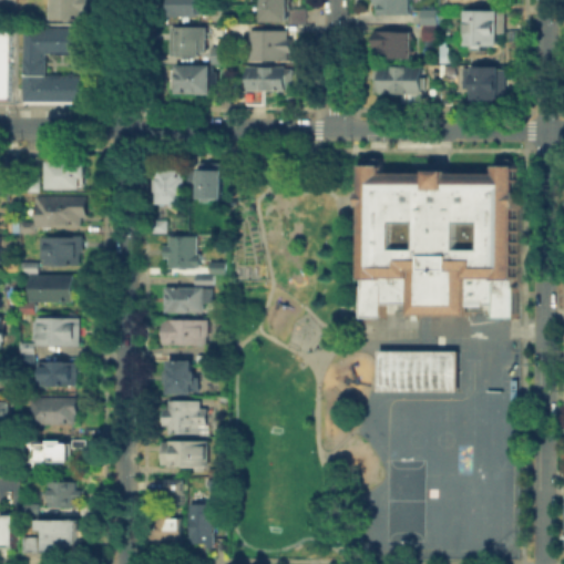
[(89,0),(89,12),(84,12),(84,20),(50,20),(50,0),(89,0)]
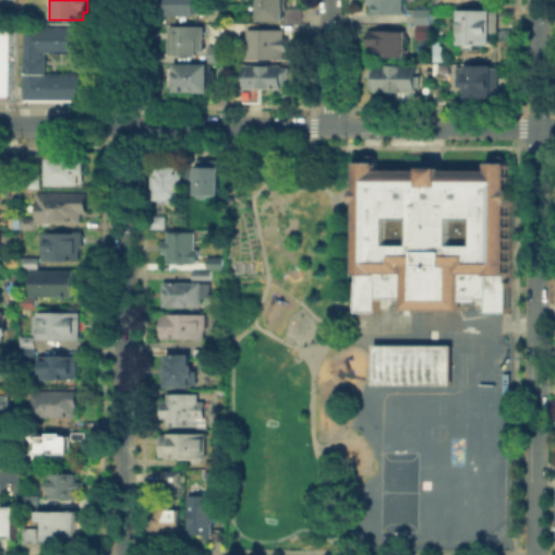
[(172,0),(201,0),(201,20),(172,20),(172,0)]
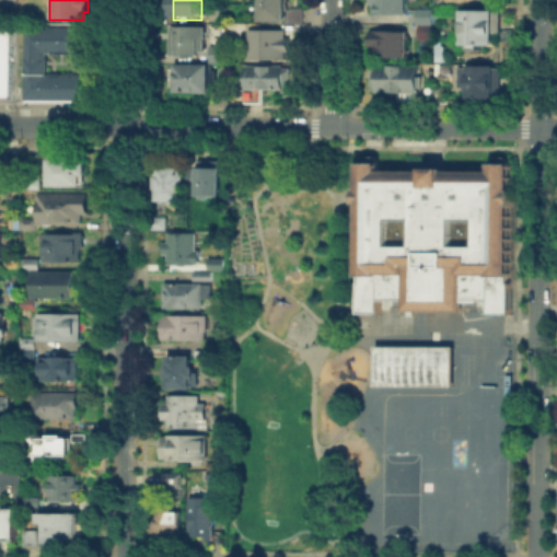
[(262,24),(262,0),(289,0),(289,24),(262,24)]
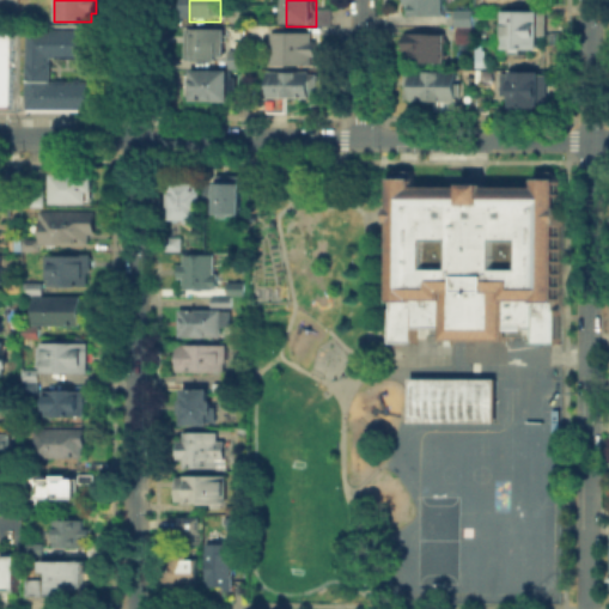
[(402,0),(402,6),(405,6),(405,16),(440,16),(440,0),(402,0)]
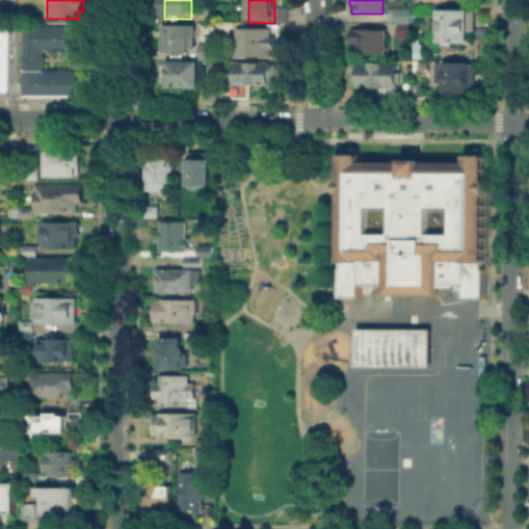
[(393,9),(393,24),(394,24),(408,24),(408,9),(393,9)]
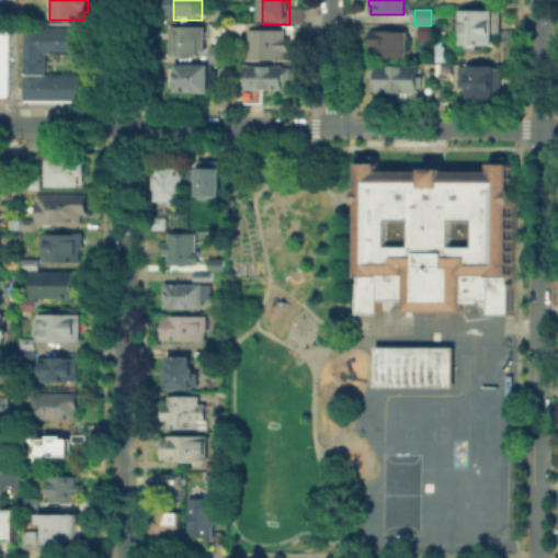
[(454,34),(460,34),(462,18),(499,18),(499,44),(491,44),(491,53),(454,53),(454,34)]
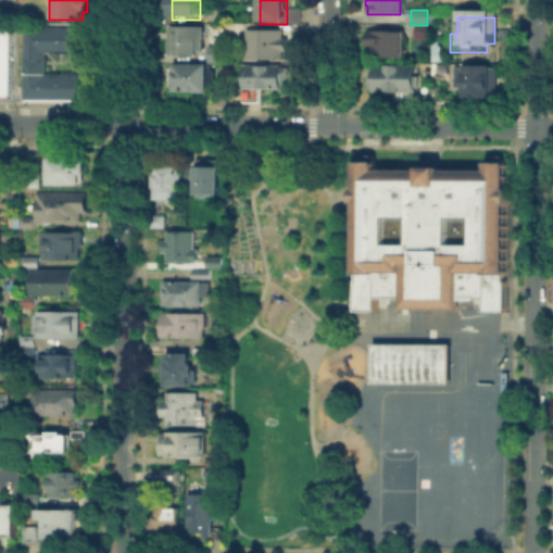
[(0,25),(10,26),(10,102),(0,102),(0,25)]
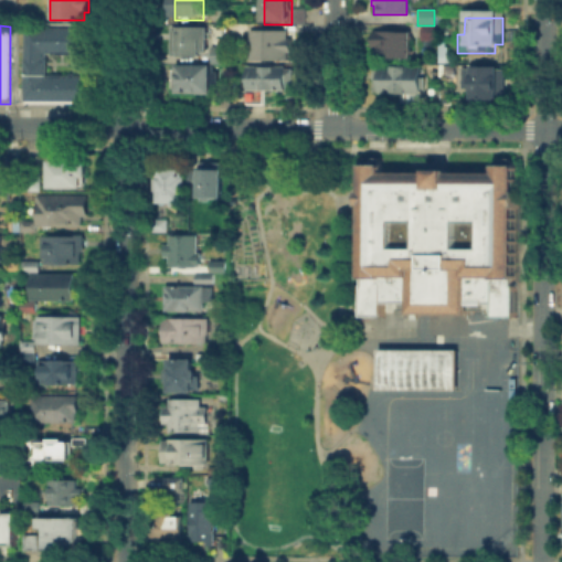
[(419,42),(434,42),(434,25),(419,25),(419,42)]
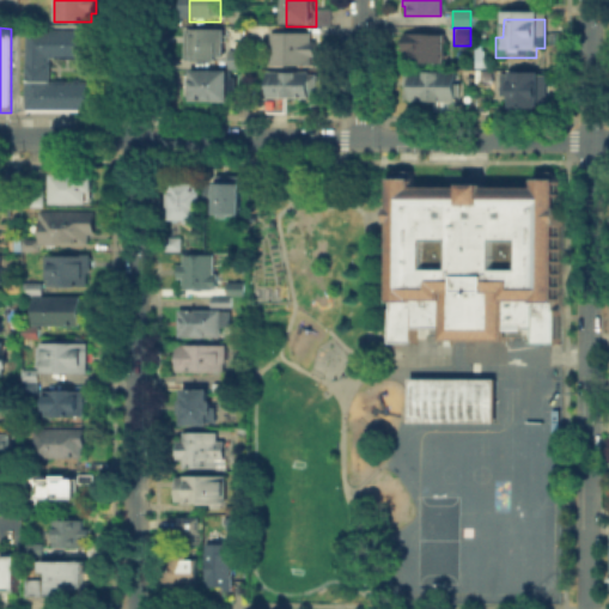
[(109,31),(109,60),(48,60),(48,66),(52,66),(52,83),(110,83),(110,113),(16,113),(16,96),(23,96),(23,31),(109,31)]
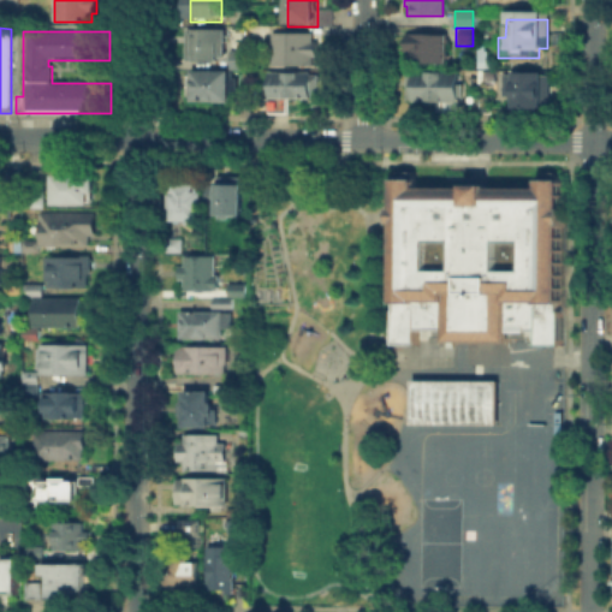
[(403,34),(443,34),(443,65),(406,65),(406,54),(403,54),(403,34)]
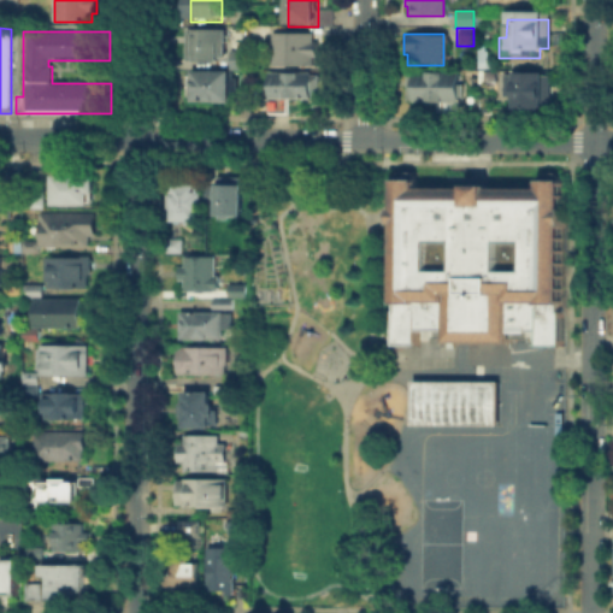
[(227,35),(227,64),(189,63),(189,35),(227,35)]
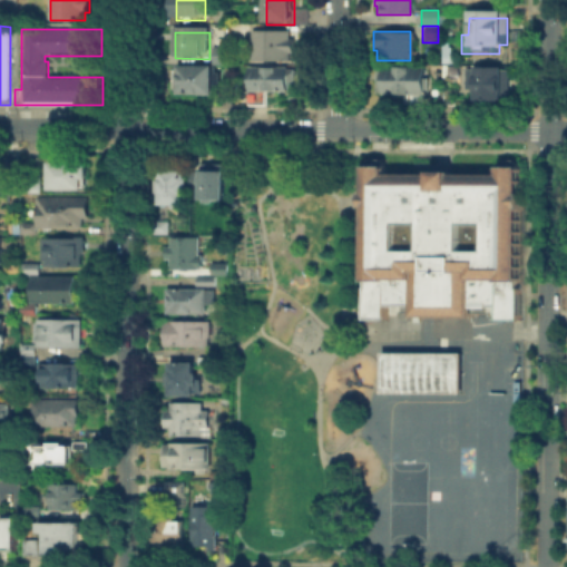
[(293,37),(293,65),(254,65),(255,36),(293,37)]
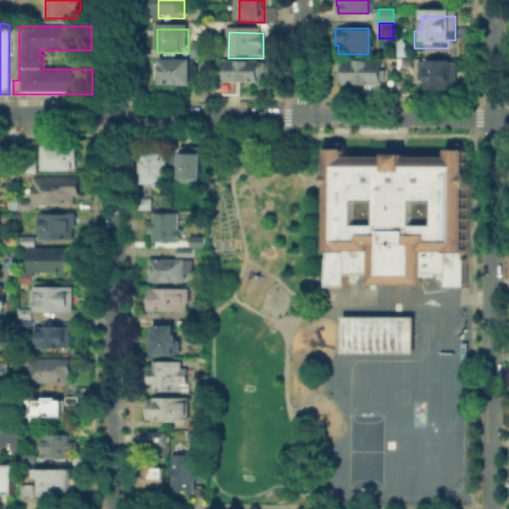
[(194,49),(208,49),(208,61),(194,61),(194,49)]
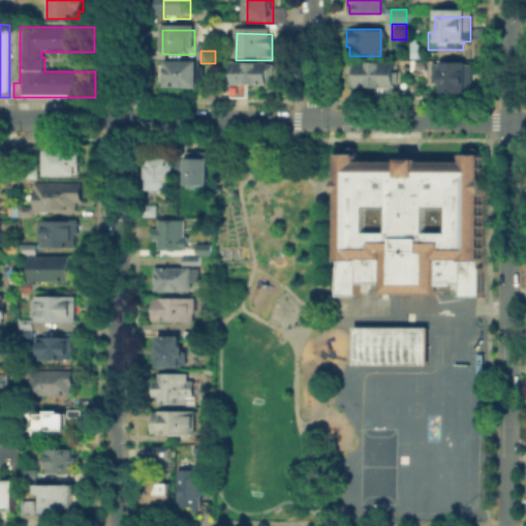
[(352,90),(352,66),(393,66),(393,91),(352,90)]
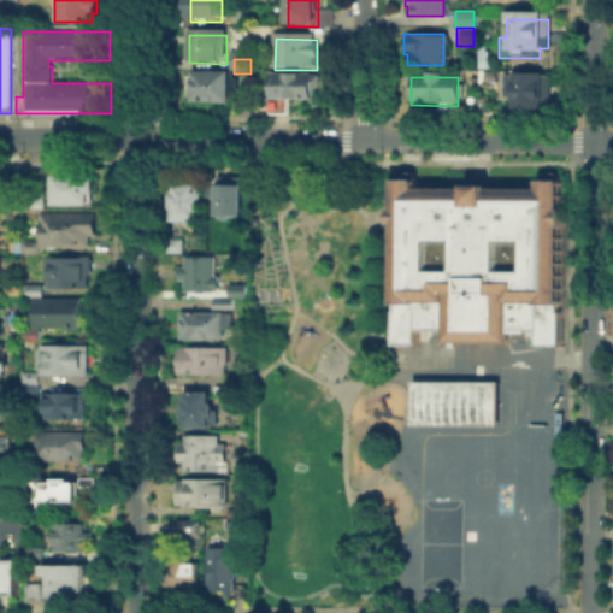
[(504,112),(504,77),(546,77),(544,112),(504,112)]
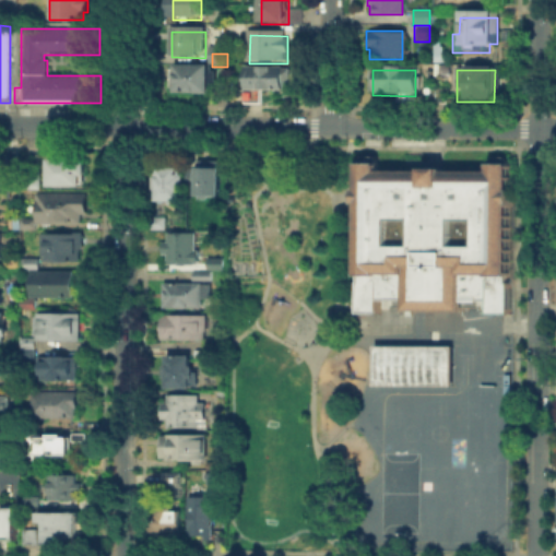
[(172,72),(216,72),(216,87),(210,87),(210,97),(172,97),(172,72)]
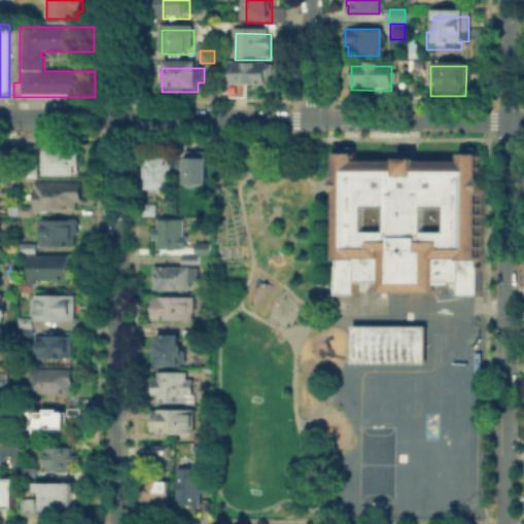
[(233,68),(273,68),(273,88),(233,88),(233,68)]
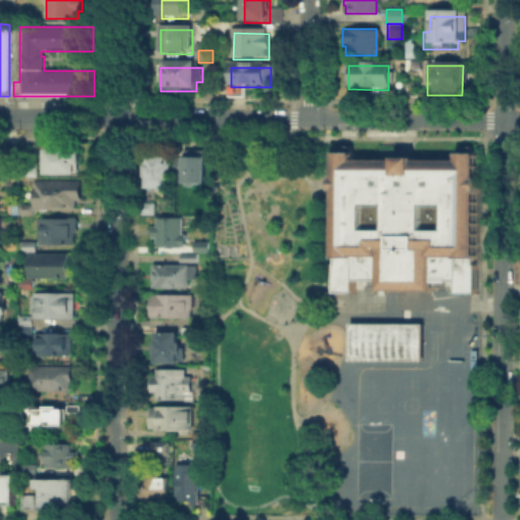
[(19,140),(19,157),(7,157),(7,140),(19,140)]
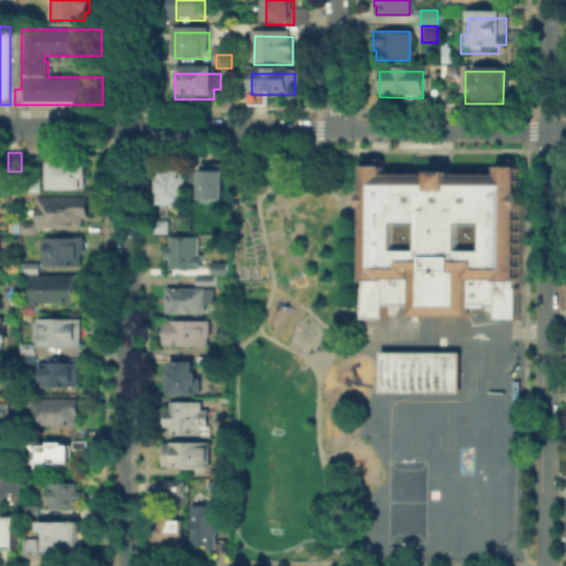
[(83,162),(83,179),(79,179),(79,190),(46,190),(45,162),(83,162)]
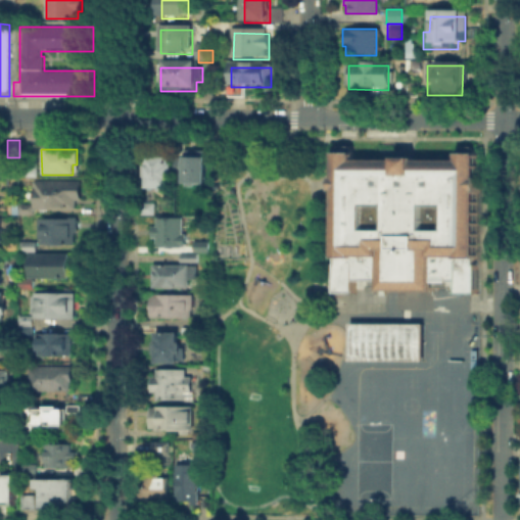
[(181,184),(181,176),(172,176),(172,160),(181,160),(181,151),(203,151),(203,184),(191,184),(191,188),(183,188),(183,184),(181,184)]
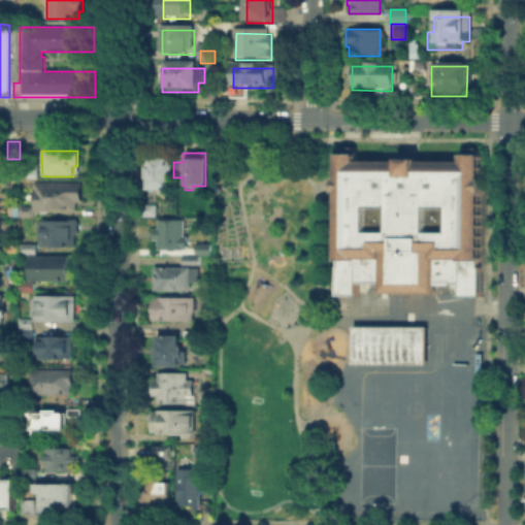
[(334,155),(354,155),(354,162),(397,162),(397,160),(415,160),(415,162),(458,162),(458,154),(478,154),(477,296),(456,296),(456,285),(431,285),(431,295),(378,295),(378,285),(352,285),(352,296),(333,296),(334,155)]
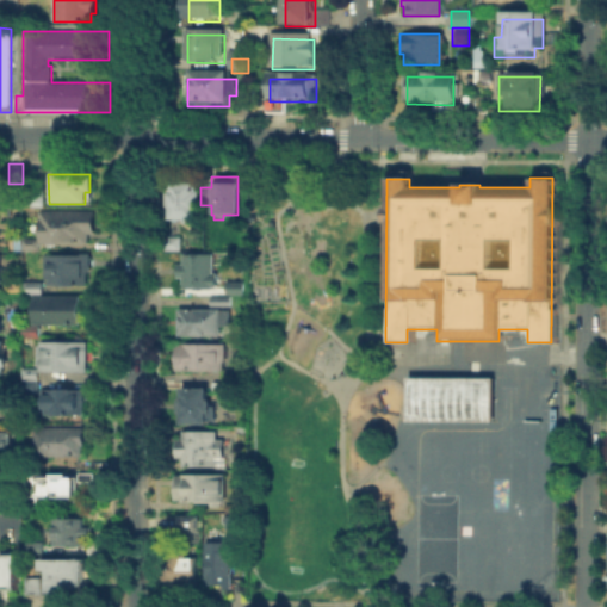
[(194,183),(194,192),(198,192),(198,212),(194,212),(194,220),(189,220),(189,224),(179,224),(179,220),(166,220),(166,209),(160,209),(160,194),(167,194),(167,183),(194,183)]
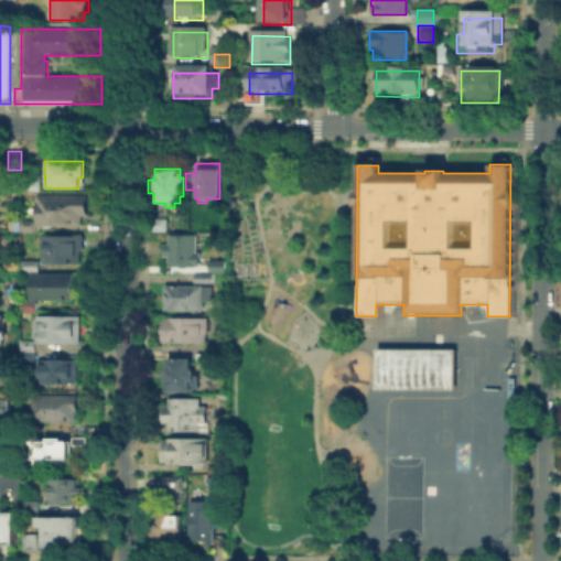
[(38,175),(38,193),(23,193),(23,175),(38,175)]
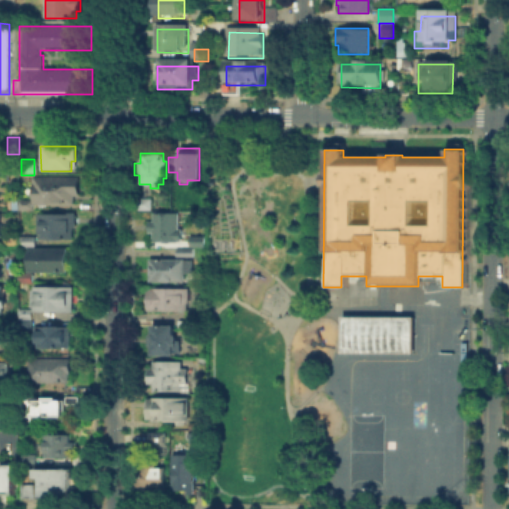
[(70,205),(30,205),(30,178),(76,177),(76,197),(70,197),(70,205)]
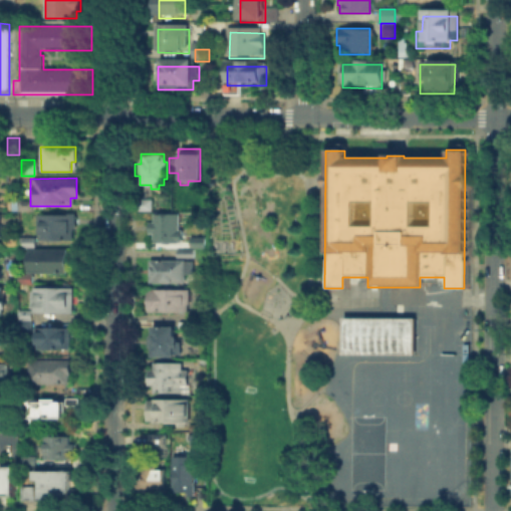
[(148,200),(148,212),(132,212),(132,200),(148,200)]
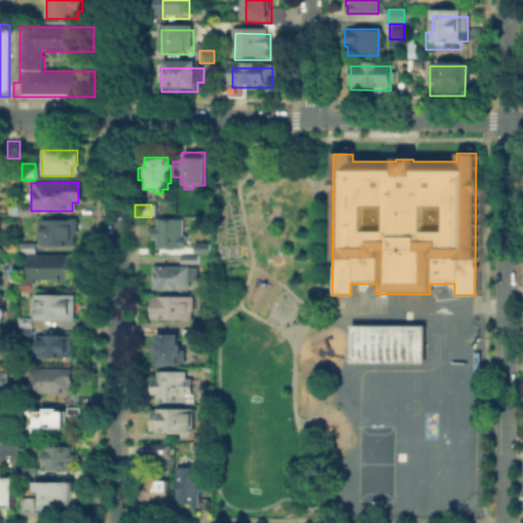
[(15,216),(15,206),(30,206),(30,216),(15,216)]
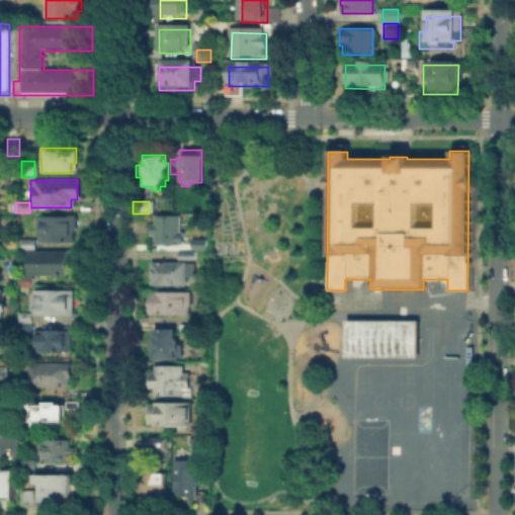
[(177,216),(177,233),(181,233),(181,245),(177,245),(177,246),(151,246),(151,237),(146,237),(146,226),(151,226),(151,216),(177,216)]
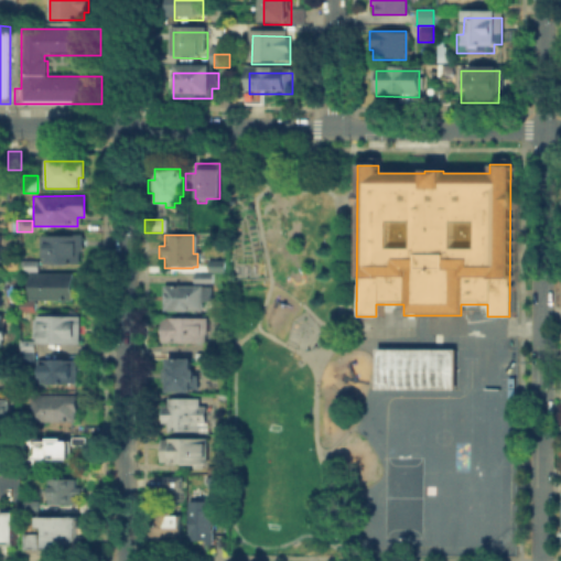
[(78,237),(78,241),(82,241),(82,261),(78,261),(78,263),(35,263),(35,236),(78,237)]
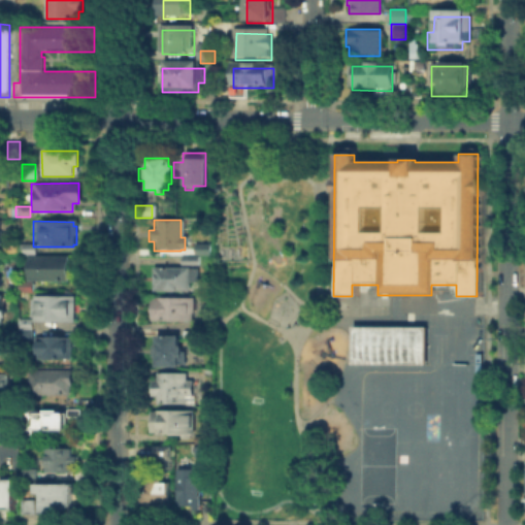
[(207,244),(207,256),(192,256),(192,244),(207,244)]
